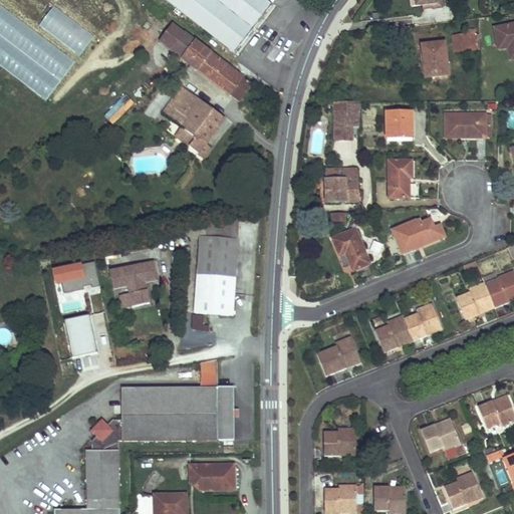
[(167,0),(235,53),(272,6),(264,0),(167,0)]
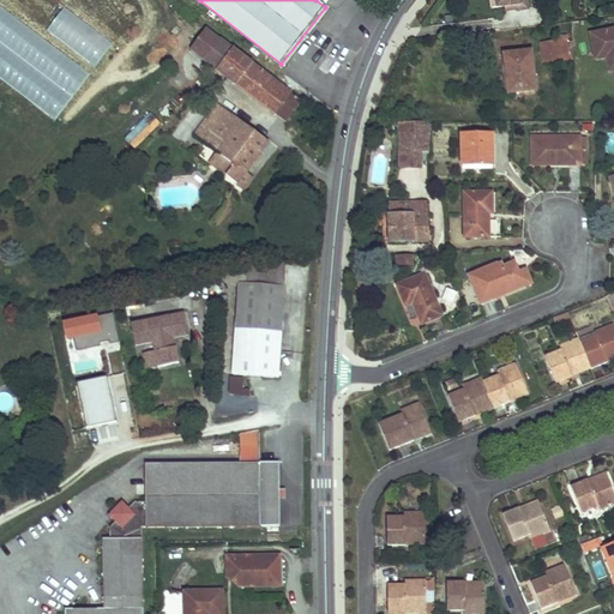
[(530,10),(528,0),(492,0),(493,8),(505,7),(518,5),(519,11),(530,10)]
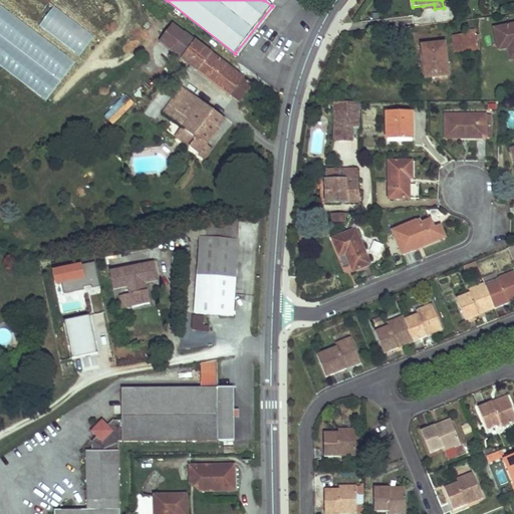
[(513,23),(495,27),(498,45),(513,42),(513,47),(513,23)]
